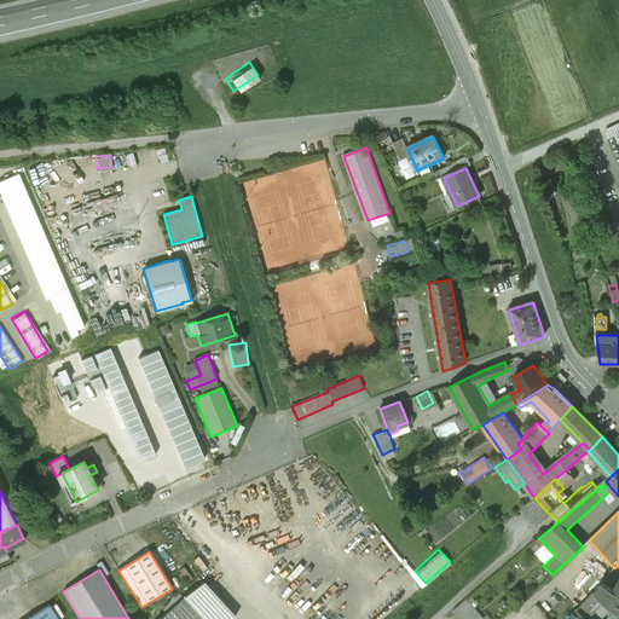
[(618,580),(614,590),(607,603),(618,613),(618,580)]
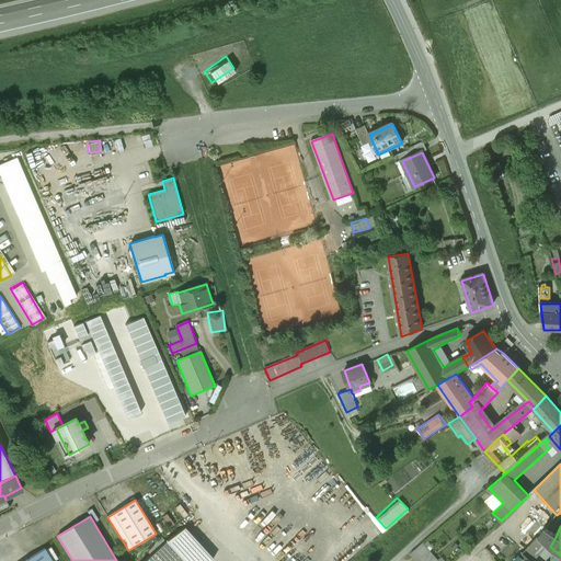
[(212,560),(214,560),(185,528),(167,541),(145,560),(212,560)]
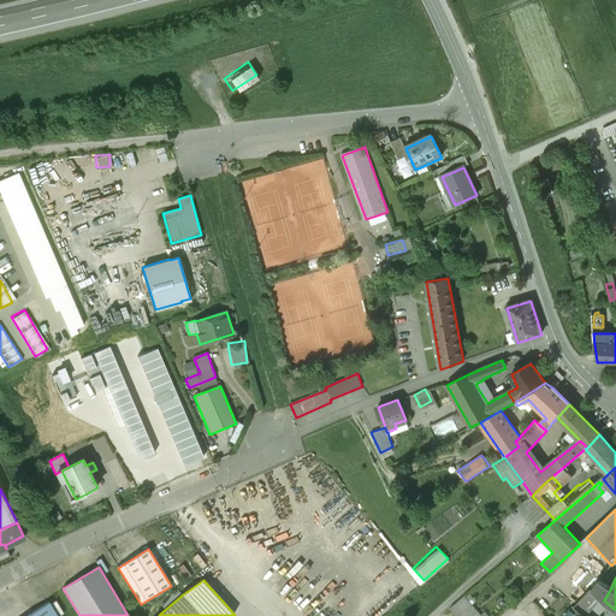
[(611,587),(599,580),(591,590),(604,600),(611,587)]
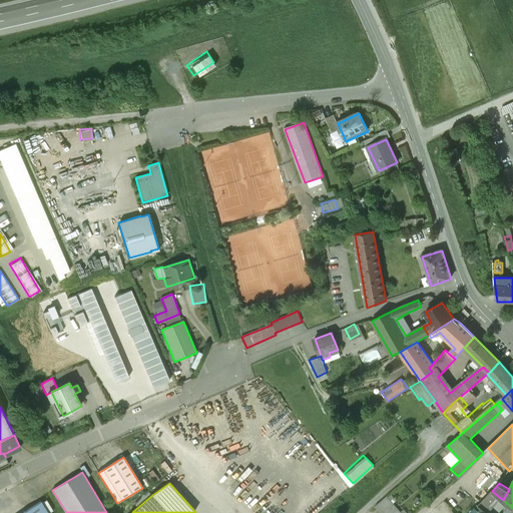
[(401,512),(387,497),(376,506),(381,512),(401,512)]
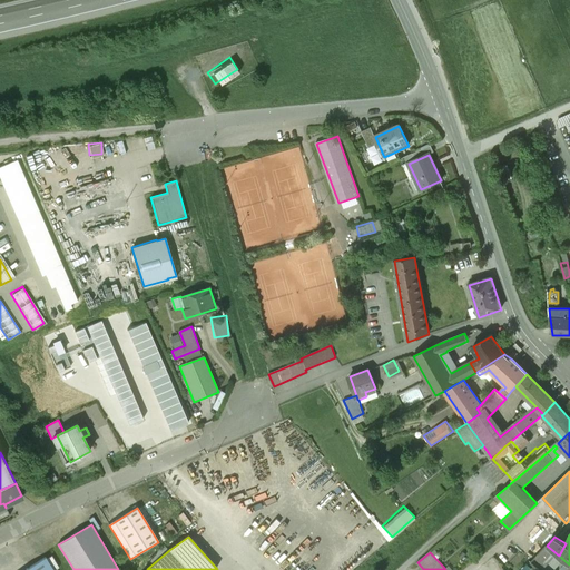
[(25,569),(52,569),(46,558),(25,569)]
